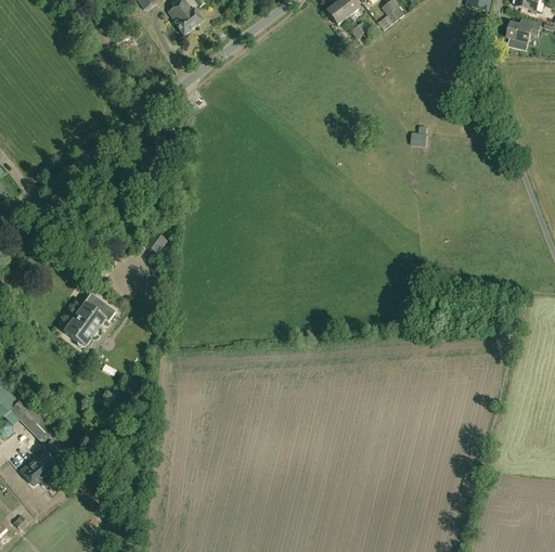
[(173,22),(183,35),(203,20),(193,7),(192,8),(186,0),(181,0),(167,11),(175,21),(173,22)]
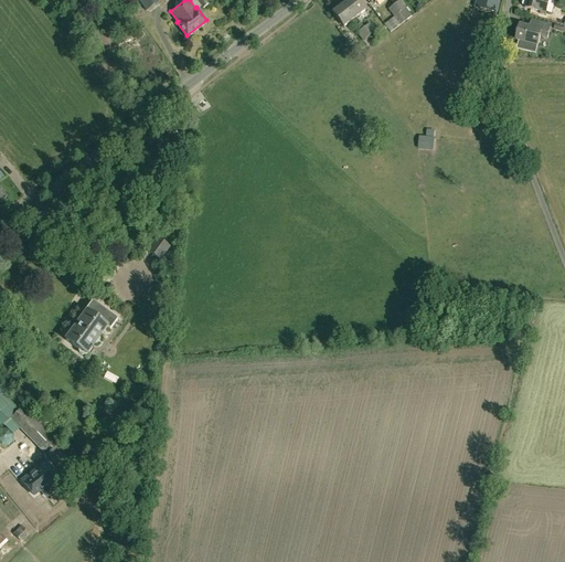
[(344,0),(343,1),(354,16),(358,20),(363,16),(360,11),(365,7),(360,0),(344,0)]
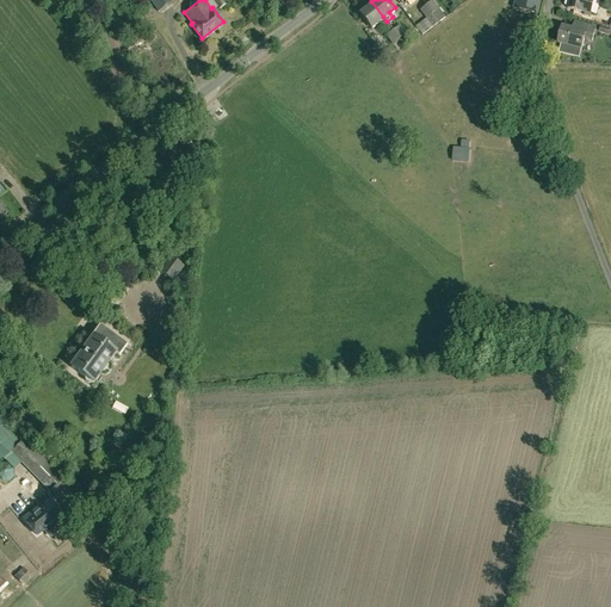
[(426,1),(432,10),(439,5),(436,0),(427,0),(426,1)]
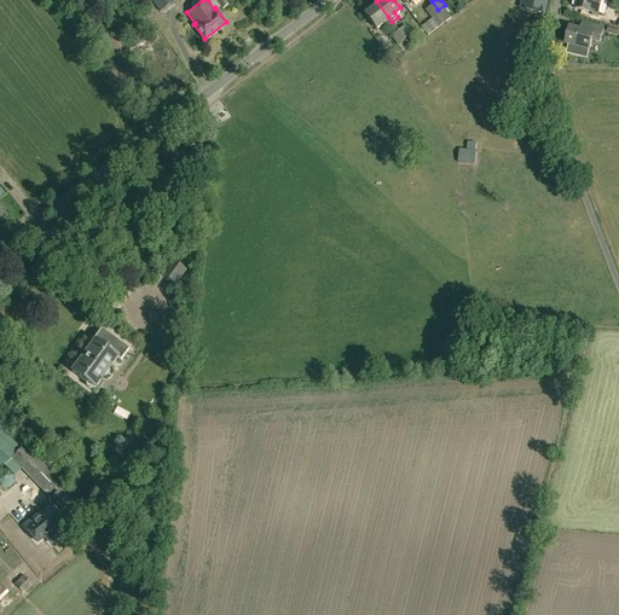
[(522,0),(521,5),(544,11),(547,0),(522,0)]
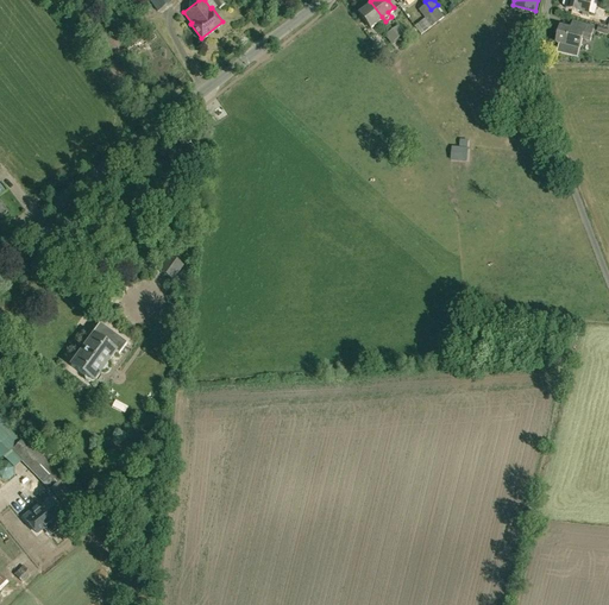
[(566,0),(565,5),(582,10),(582,8),(589,11),(590,0),(566,0)]
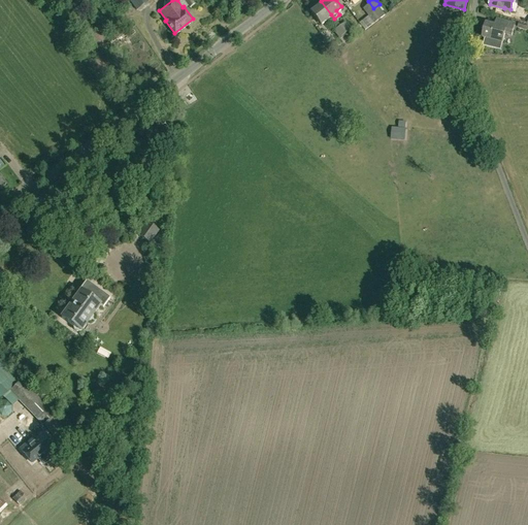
[(321,23),(331,14),(321,1),(310,9),(321,23)]
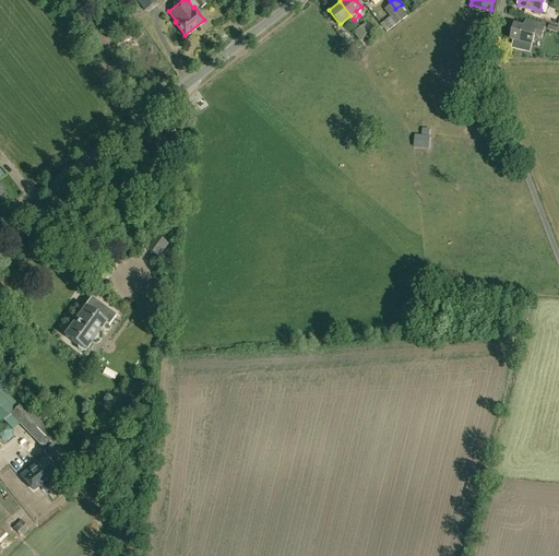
[(384,6),(389,13),(395,22),(402,18),(395,9),(390,1),(384,6)]
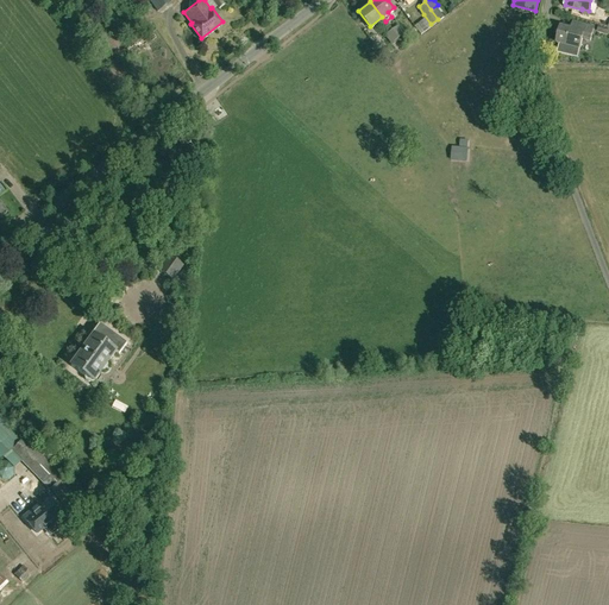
[(107,24),(113,32),(129,20),(123,13),(107,24)]
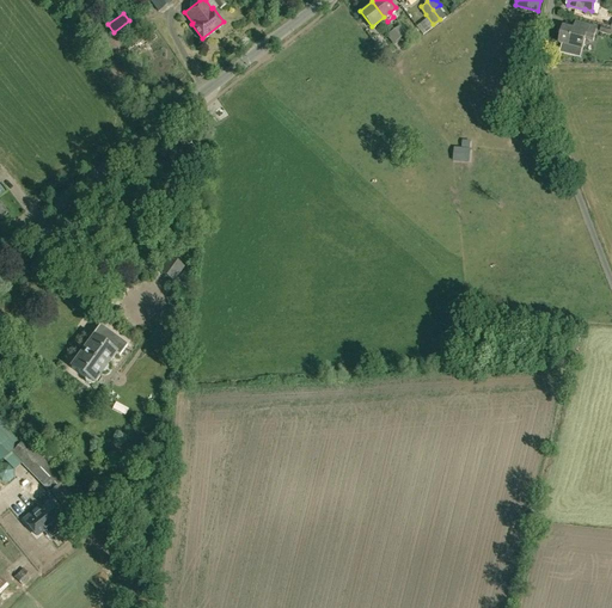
[(560,41),(562,42),(560,50),(580,55),(586,36),(594,38),(598,25),(576,19),(575,26),(564,24),(560,41)]
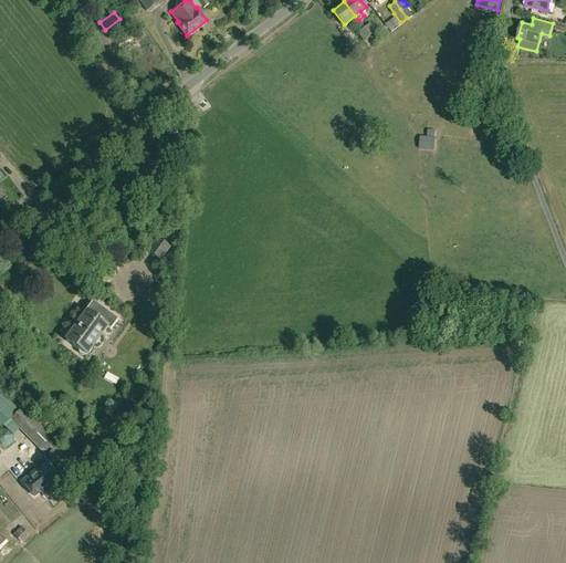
[(369,33),(375,29),(368,22),(363,25),(369,33)]
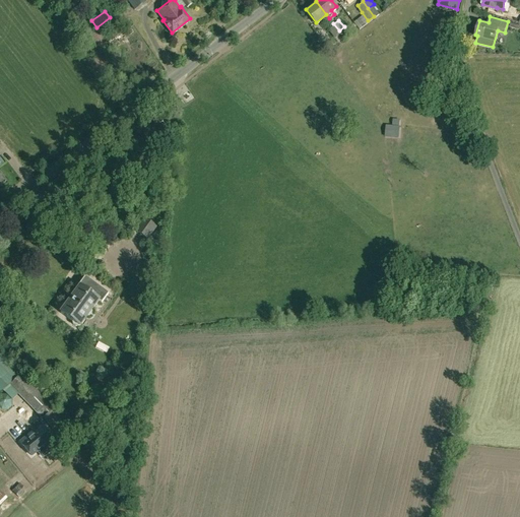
[(333,35),(339,30),(333,23),(328,27),(333,35)]
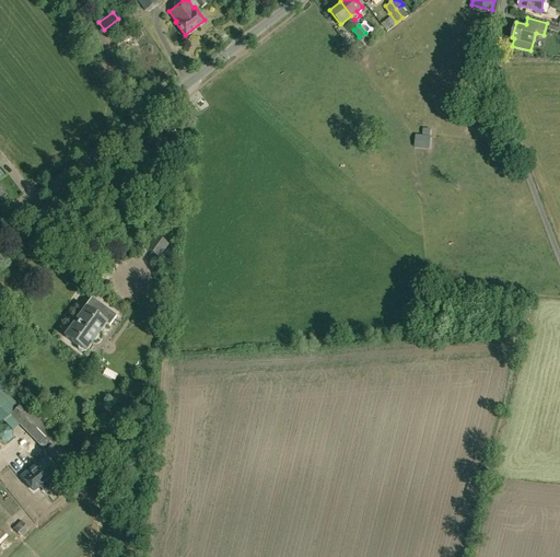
[(155,232),(146,245),(159,256),(168,242),(155,232)]
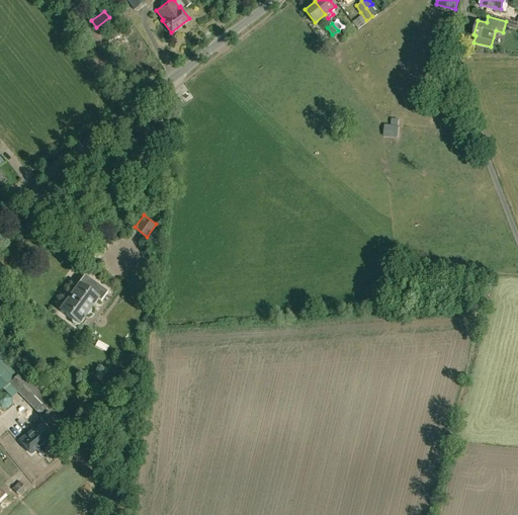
[(60,310),(79,323),(97,297),(100,301),(107,290),(84,273),(78,282),(79,283),(60,310)]
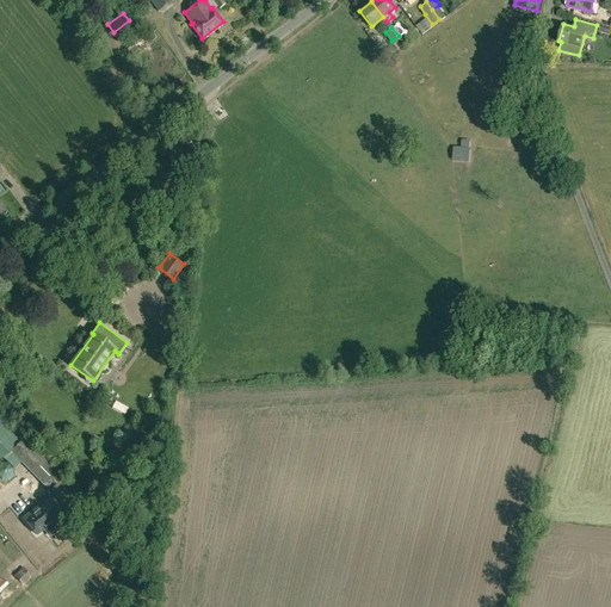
[(0,458),(11,450),(10,448),(24,435),(25,434),(4,409),(0,412),(0,458)]
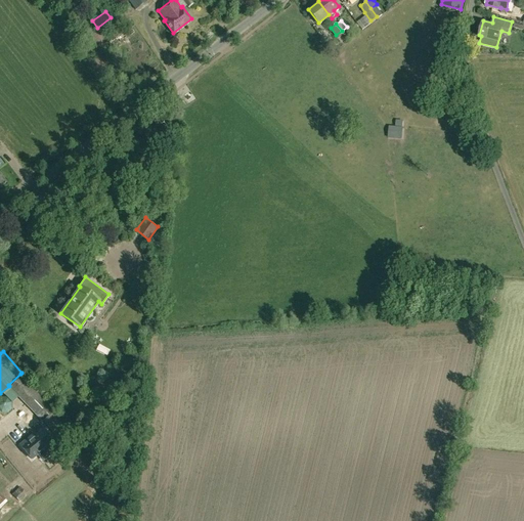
[(55,407),(22,374),(22,373),(8,385),(9,386),(42,420),(44,418),(53,432),(60,426),(66,421),(54,409),(55,407)]
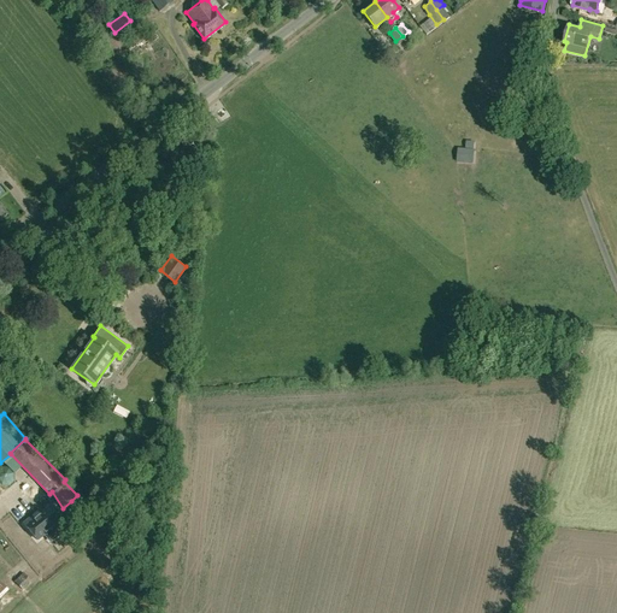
[(0,482),(1,483),(9,484),(15,478),(15,470),(10,464),(1,464),(0,465),(0,482)]
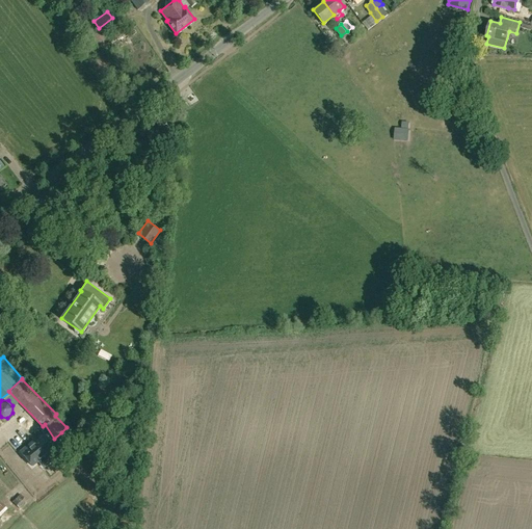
[(49,449),(52,446),(44,435),(30,448),(27,445),(21,450),(19,447),(7,456),(11,461),(22,452),(32,465),(38,458),(41,460),(46,455),(52,461),(59,455),(54,450),(52,452),(49,449)]
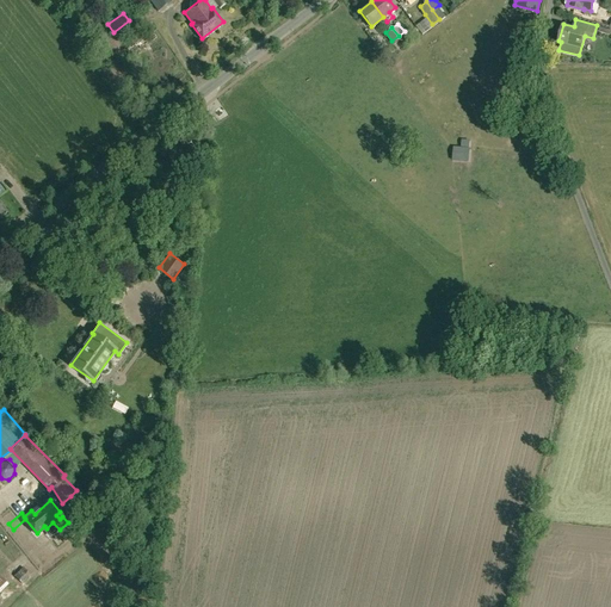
[(92,521),(102,512),(96,506),(94,507),(90,502),(82,511),(87,515),(86,515),(92,521)]
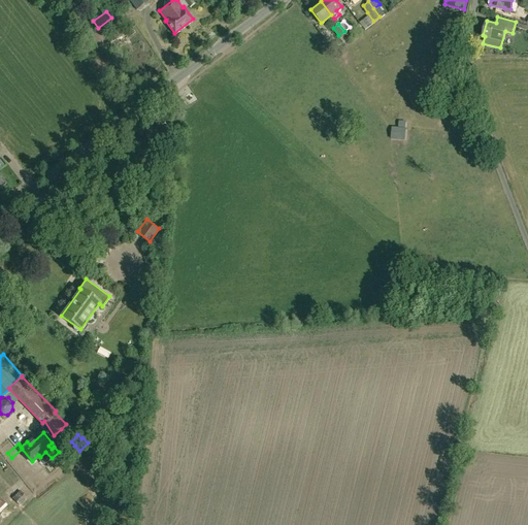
[(20,488),(12,496),(19,502),(27,494),(20,488)]
